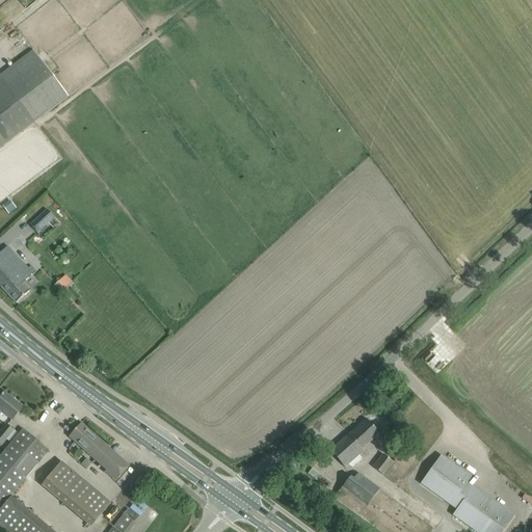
[(33,50),(0,74),(0,147),(68,97),(33,50)]
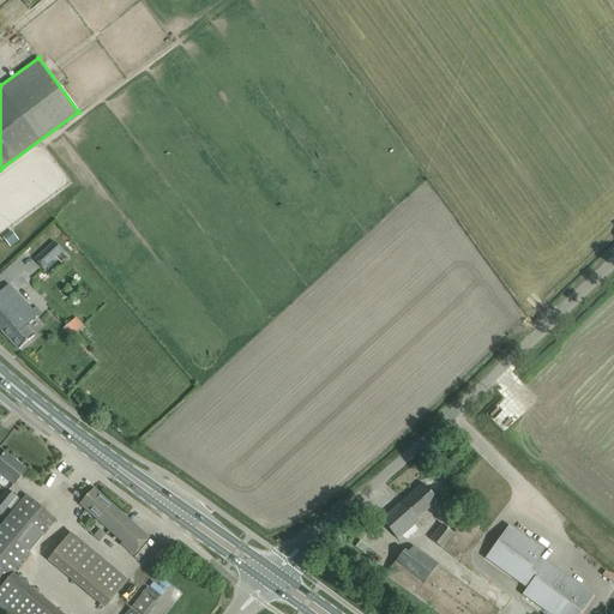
[(62,252),(54,242),(35,260),(43,270),(62,252)]
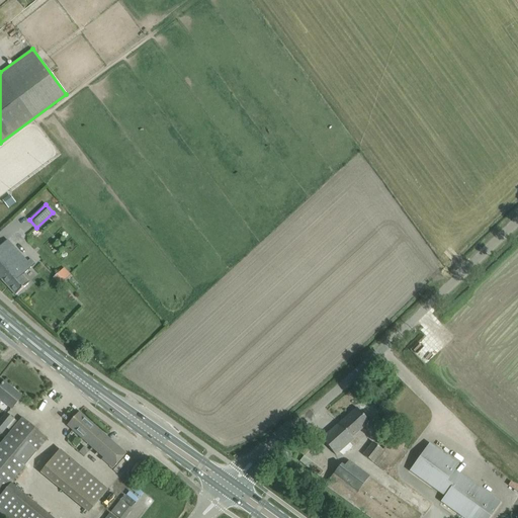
[(7,240),(0,246),(0,278),(16,295),(29,283),(22,275),(34,264),(30,259),(27,262),(7,240)]
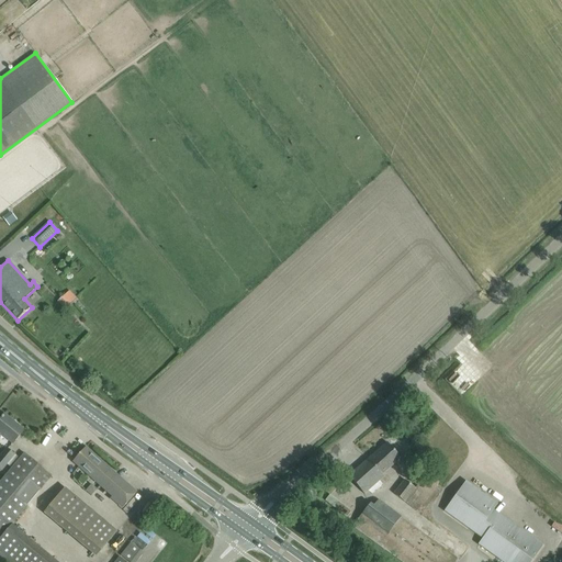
[(58,301),(65,310),(77,299),(69,291),(58,301)]
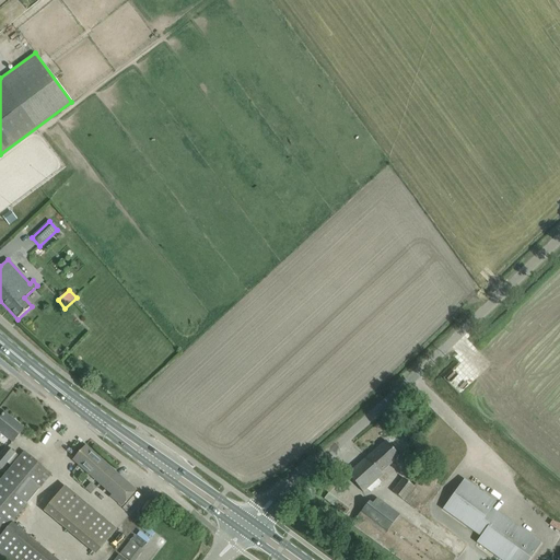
[(1,416),(2,417),(0,419),(0,434),(1,433),(13,442),(24,429),(6,412),(3,415),(1,416)]
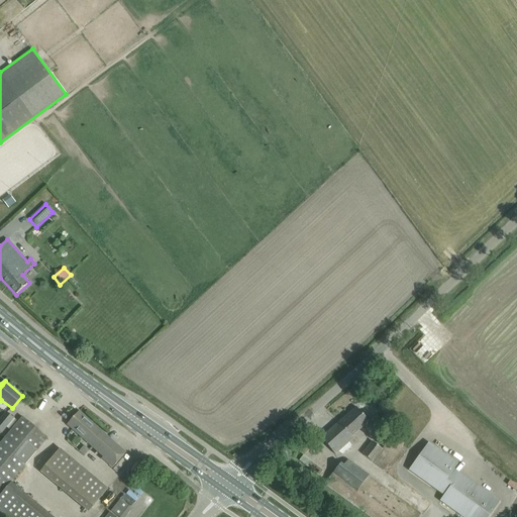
[(369,421),(363,415),(356,407),(321,438),(334,454),(337,451),(342,454),(351,446),(352,447),(356,443),(351,436),(369,421)]
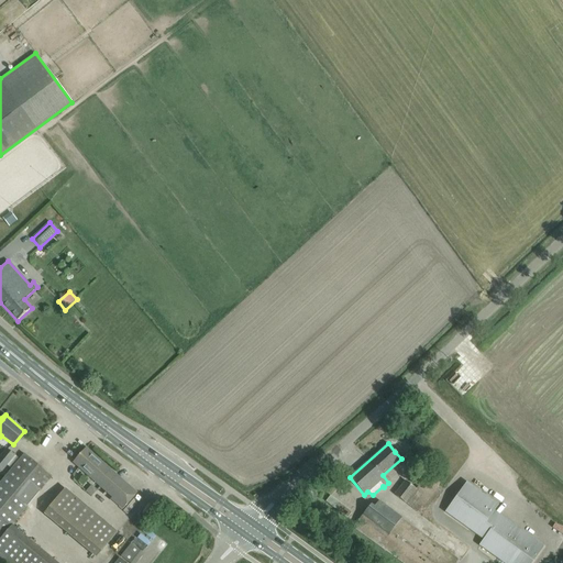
[(125,484),(86,448),(73,463),(112,498),(111,499),(122,510),(136,494),(125,484)]
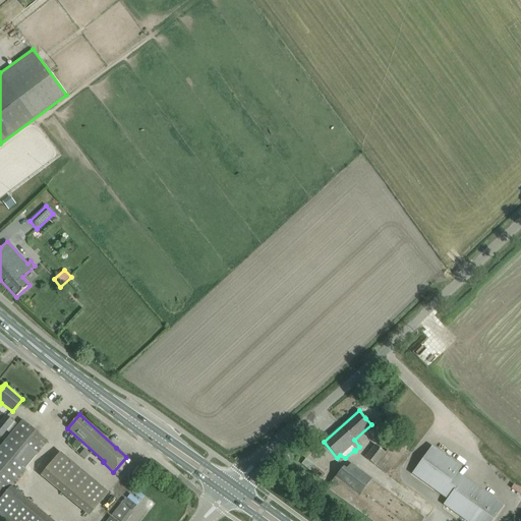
[(7,431),(15,422),(7,416),(0,423),(0,436),(2,438),(7,431)]
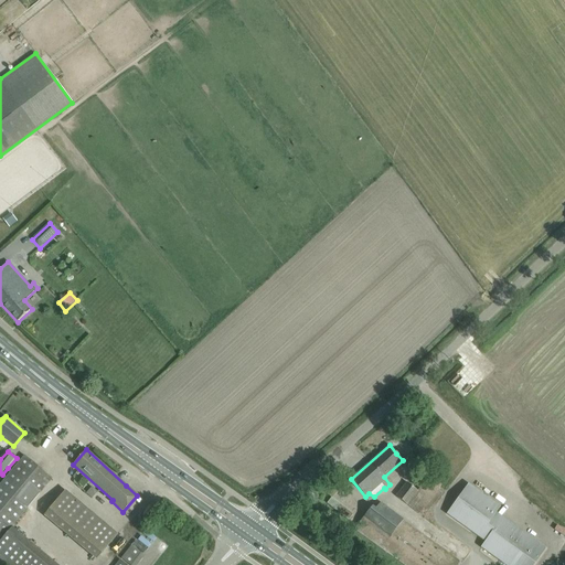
[(7,533),(52,479),(25,456),(20,461),(17,458),(8,468),(12,471),(0,486),(0,544),(9,535),(7,533)]
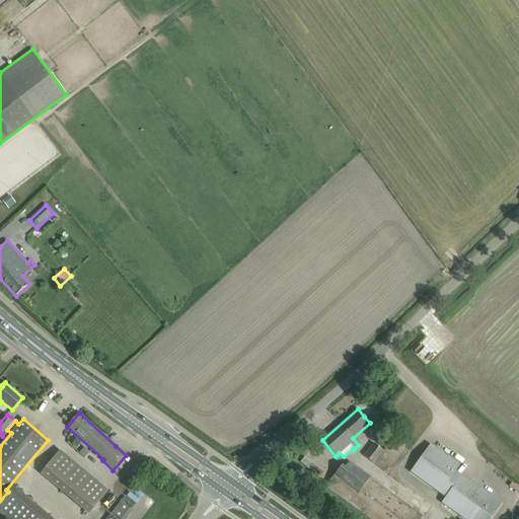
[(364,455),(385,472),(390,466),(394,469),(408,453),(402,450),(406,445),(395,436),(384,451),(374,443),(364,455)]
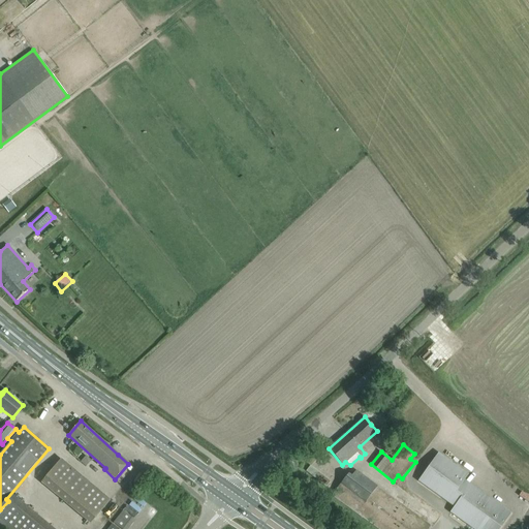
[(471,485),(470,486),(464,480),(468,474),(439,454),(418,481),(448,502),(455,506),(450,512),(472,528),(499,528),(510,514),(471,485)]
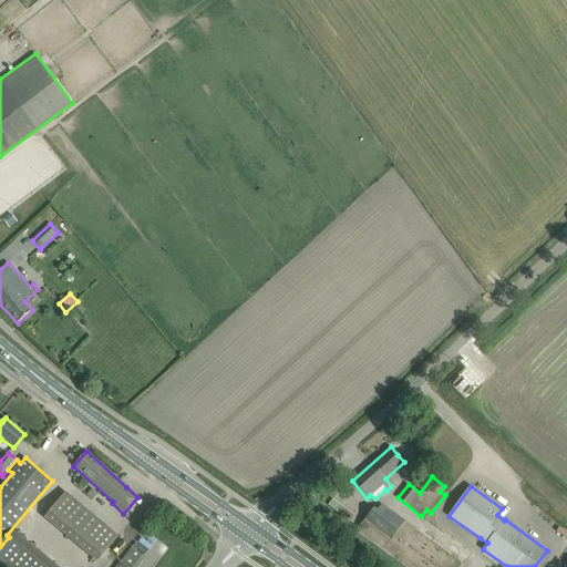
[(65,493),(44,518),(98,562),(119,536),(65,493)]
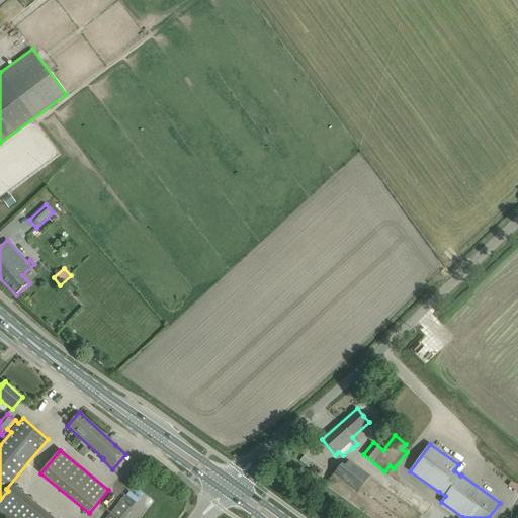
[(341,463),(331,477),(325,485),(371,517),(419,517),(422,515),(369,477),(369,476),(348,460),(344,465),(341,463)]
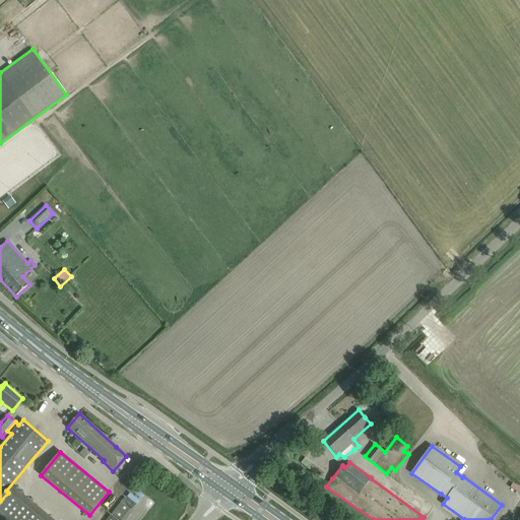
[(41,519),(8,493),(0,501),(0,516),(4,519),(41,519)]
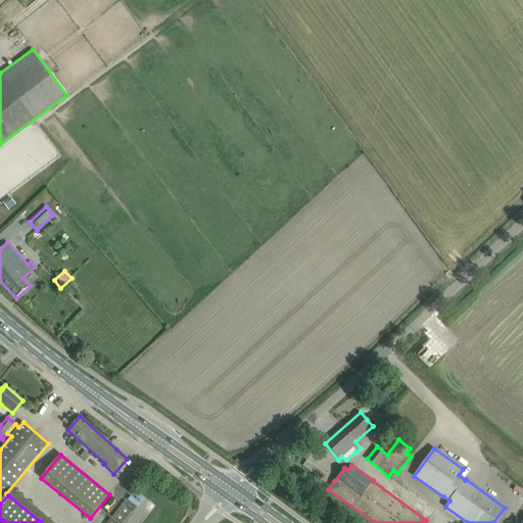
[(112,517),(120,522),(127,522),(134,515),(122,506),(112,517)]
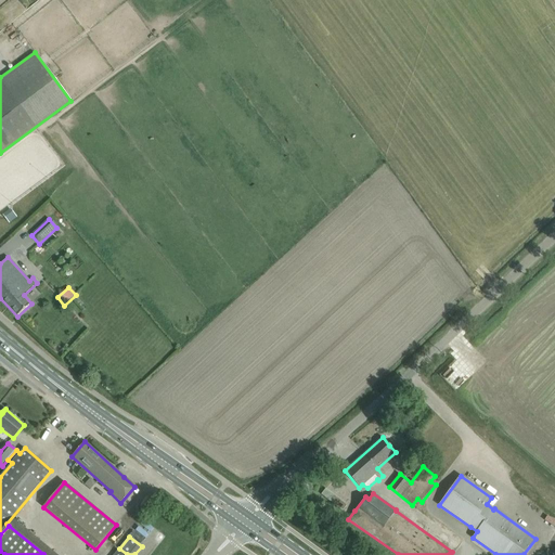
All buildings are outlined.
